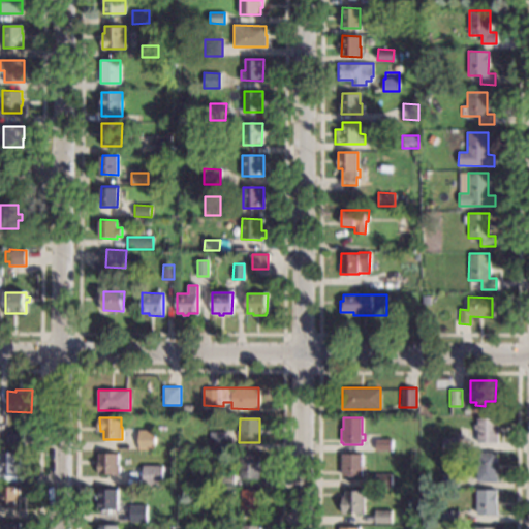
[(497,442),(476,442),(476,429),(473,429),(473,425),(476,425),(476,418),(497,418),(497,442)]
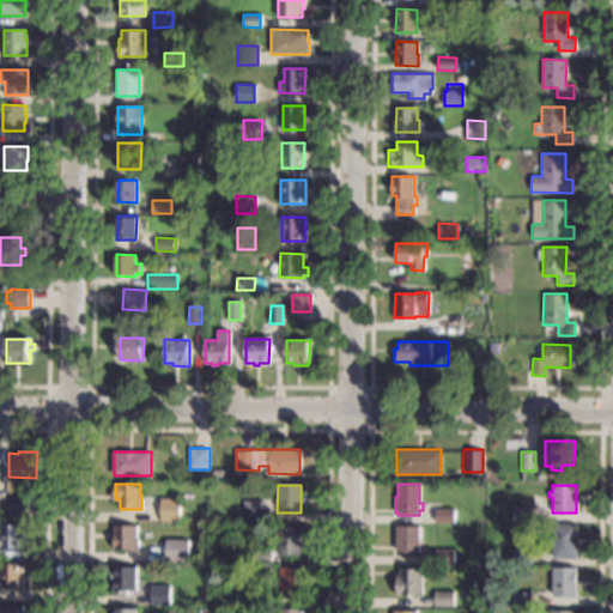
[(180,522),(161,522),(161,498),(180,498),(180,522)]
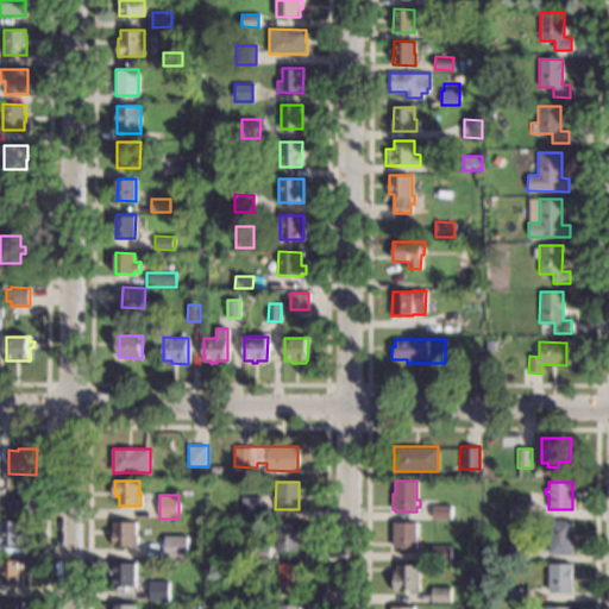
[(261,518),(240,518),(242,497),(261,497),(261,518)]
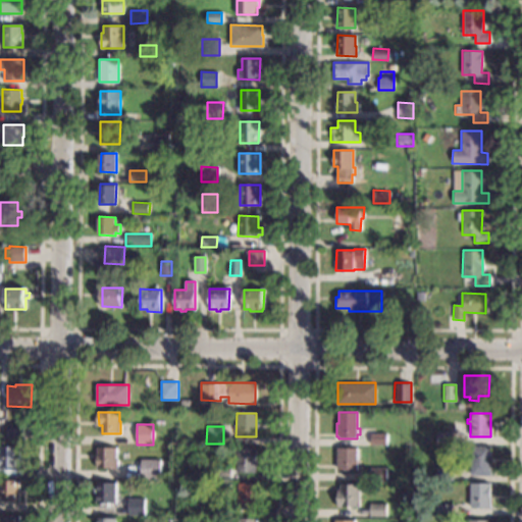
[(23,440),(8,440),(8,427),(23,427),(23,440)]
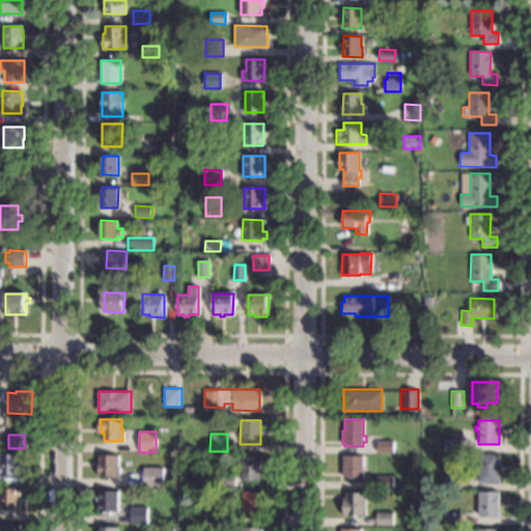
[(459,452),(444,452),(443,439),(459,438),(459,452)]
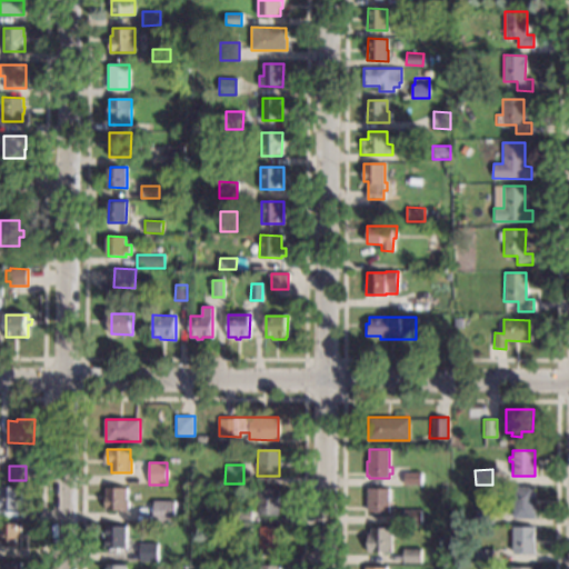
[(420,485),(403,485),(403,472),(420,472),(420,485)]
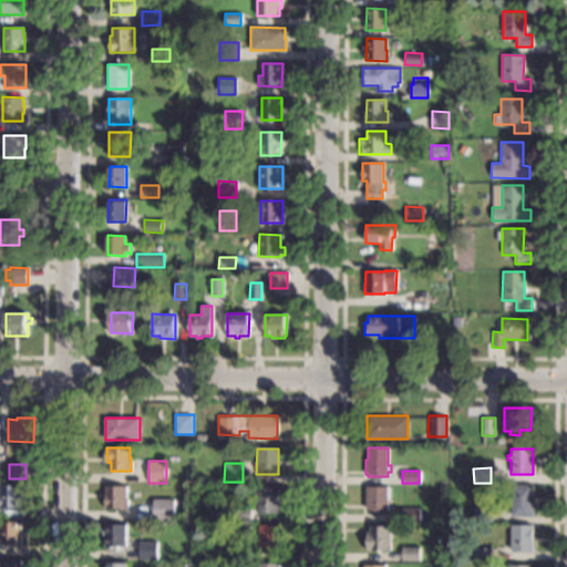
[(533,517),(509,517),(509,484),(533,484),(533,517)]
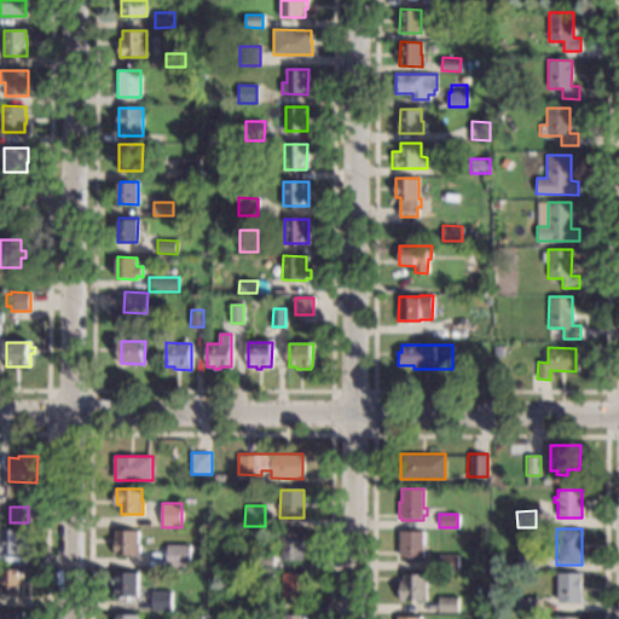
[(23,555),(0,555),(0,541),(1,530),(23,530),(23,555)]
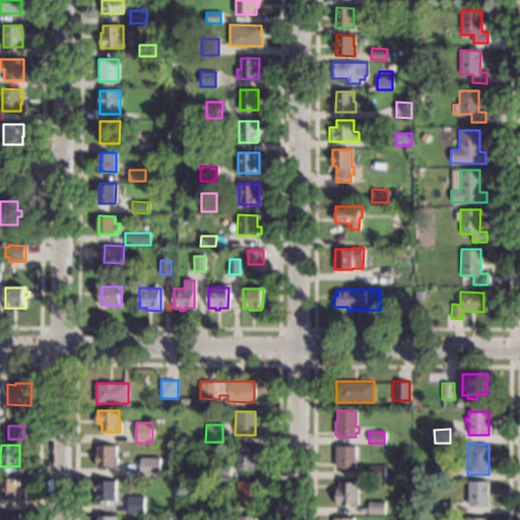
[(117,465),(99,466),(98,447),(116,446),(117,465)]
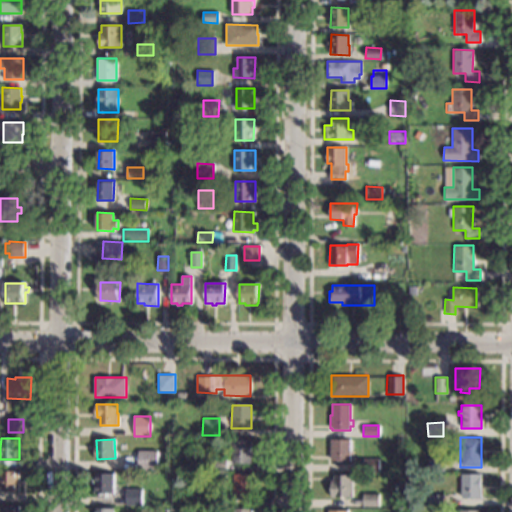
[(349,461),(330,461),(330,439),(349,439),(349,461)]
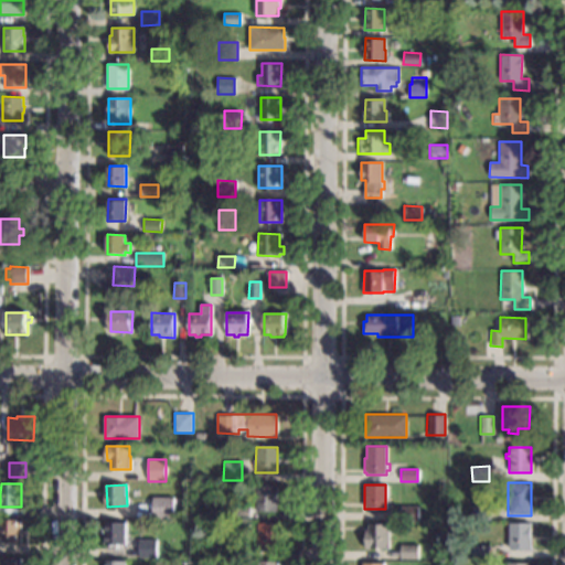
[(277,511),(255,511),(256,486),(277,486),(277,511)]
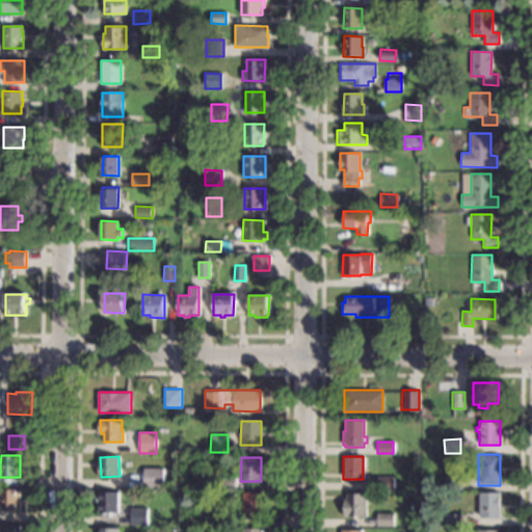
[(164,489),(144,488),(144,469),(164,469),(164,489)]
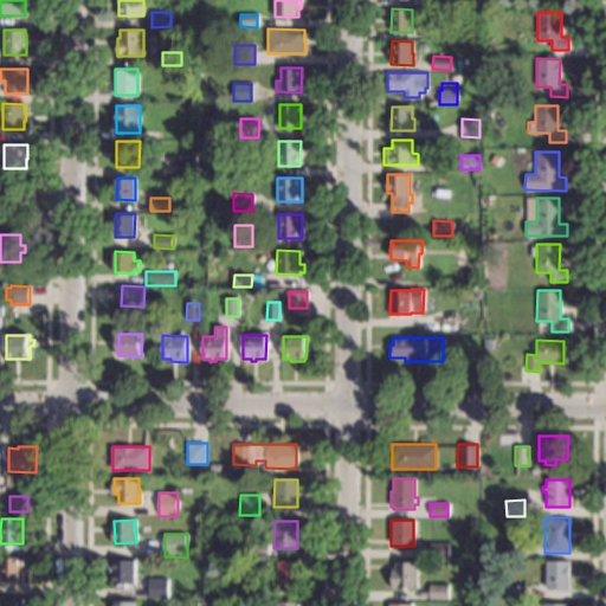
[(266,556),(247,556),(249,542),(268,542),(266,556)]
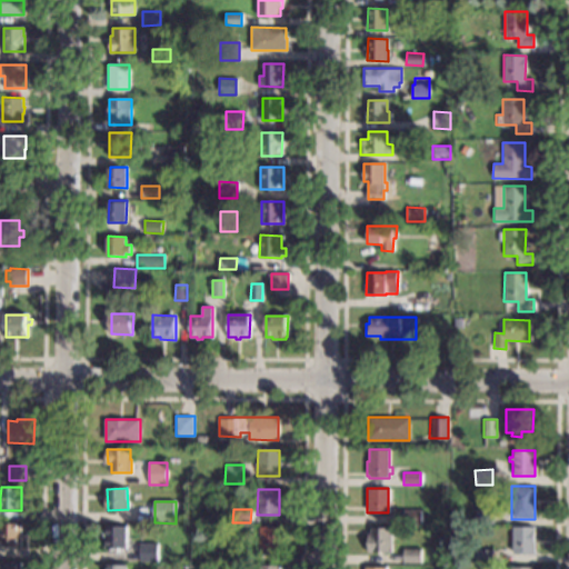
[(420,523),(402,525),(402,510),(420,509),(420,523)]
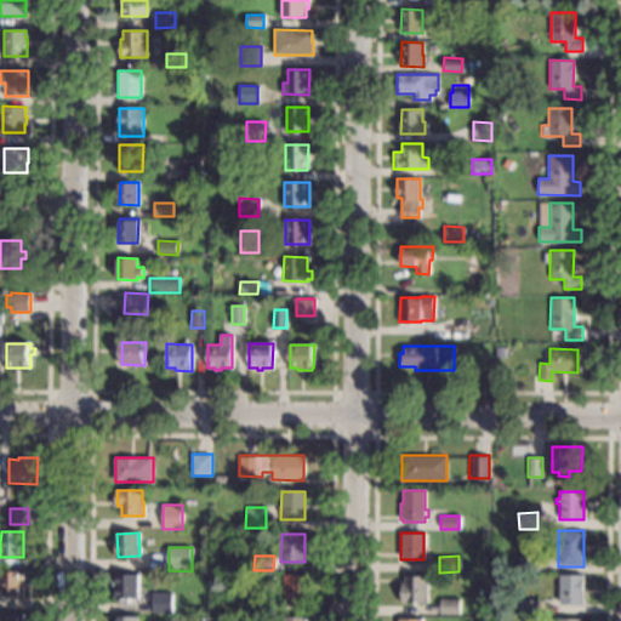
[(24,596),(1,596),(1,571),(24,571),(24,596)]
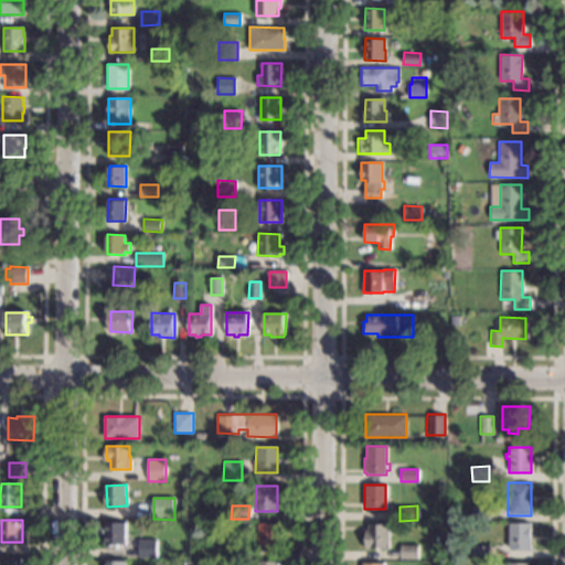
[(126,544),(106,545),(105,523),(126,523),(126,544)]
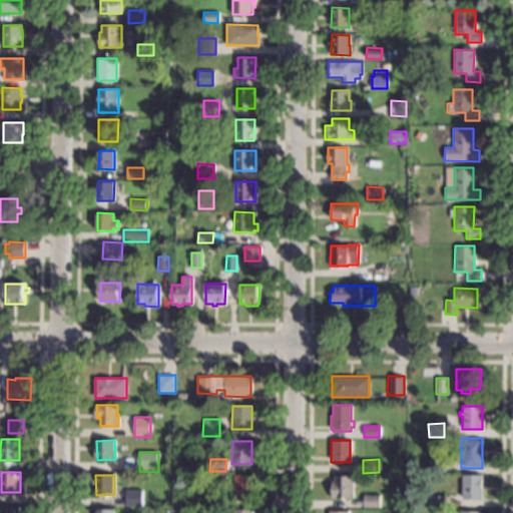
[(251,486),(253,486),(253,491),(251,491),(251,497),(233,497),(233,475),(251,475),(251,486)]
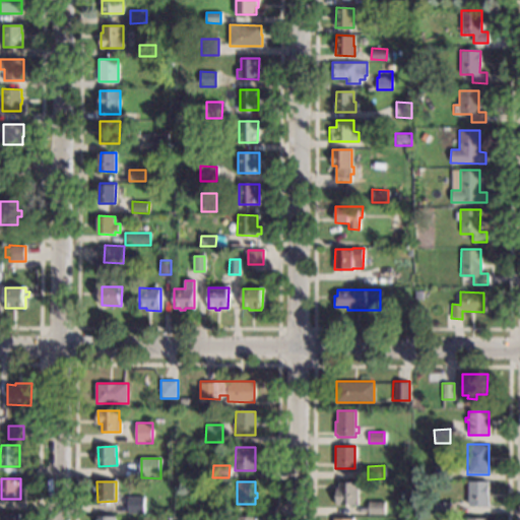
[(358,505),(342,505),(342,506),(335,506),(335,488),(338,488),(338,481),(358,481),(358,505)]
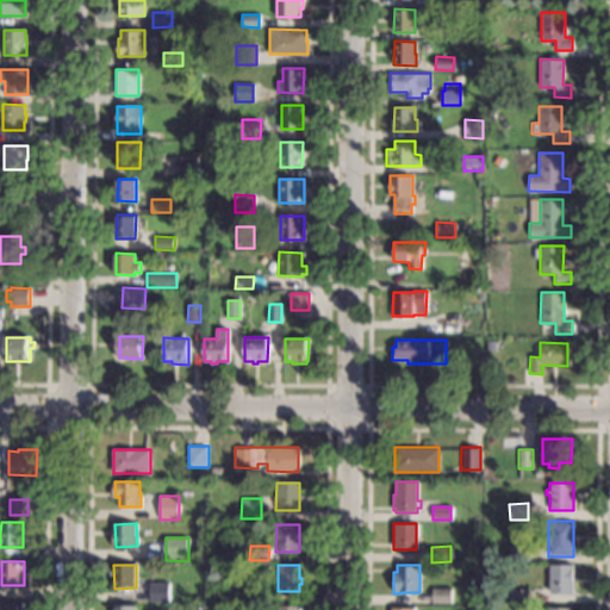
[(572,593),(548,593),(548,565),(572,565),(572,593)]
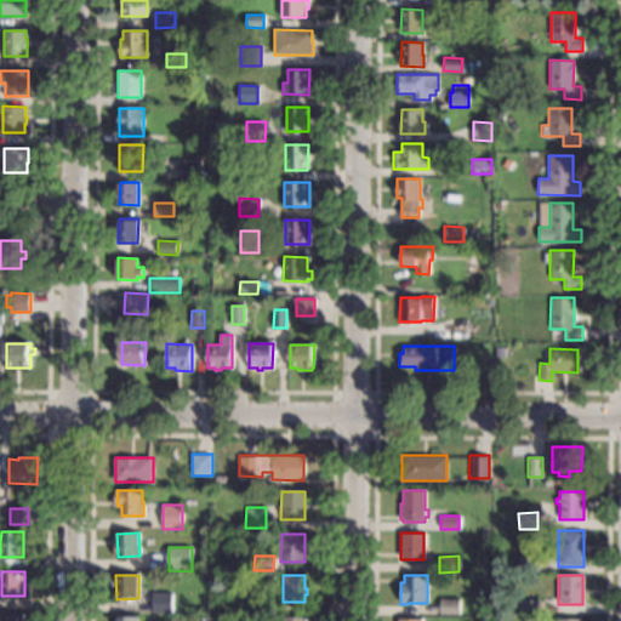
[(171,614),(153,614),(153,593),(171,593),(171,614)]
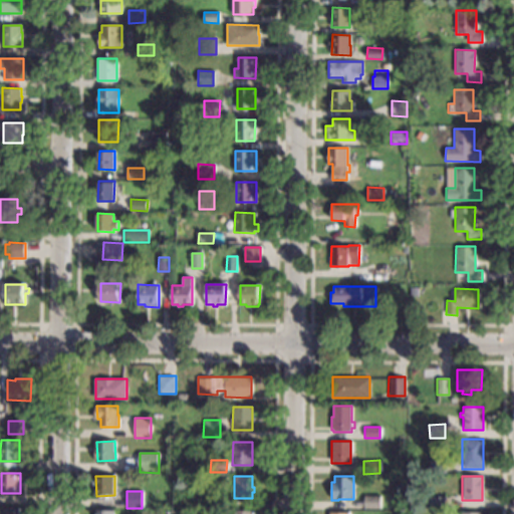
[(215,508),(199,508),(199,493),(215,492),(215,508)]
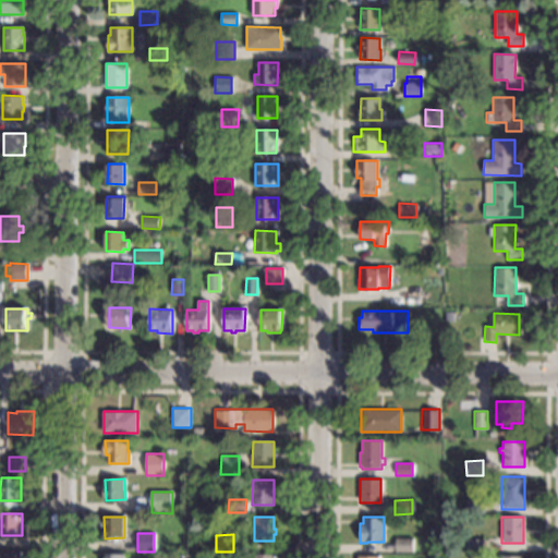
[(412,552),(395,552),(395,538),(412,538),(412,552)]
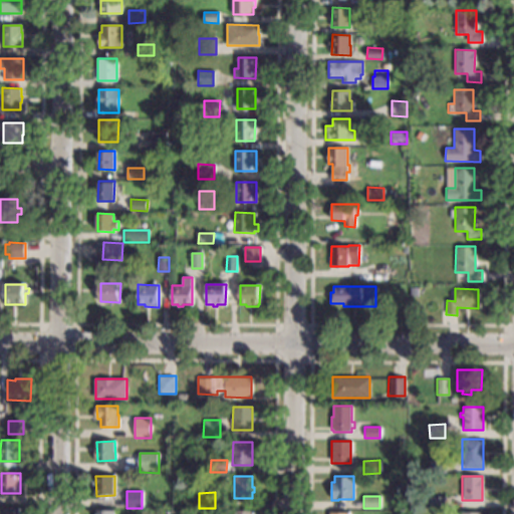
[(445,507),(429,507),(429,496),(445,496),(445,507)]
